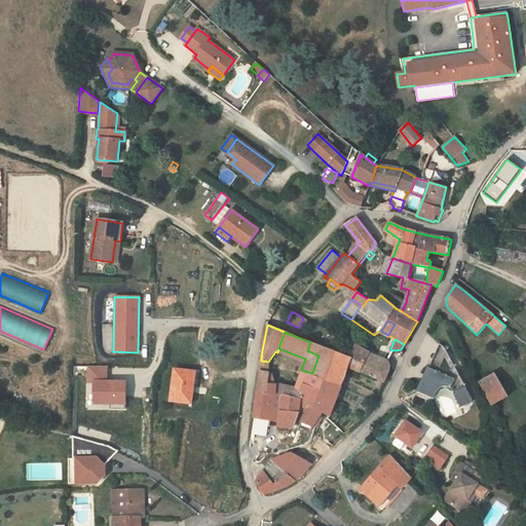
[(350,357),(310,342),(307,350),(318,355),(312,373),(301,370),(301,371),(306,373),(302,384),(304,384),(302,389),(267,383),(269,373),(260,371),(257,393),(268,395),(279,395),(308,406),(322,413),(329,416),(347,367),(351,358),(350,357)]
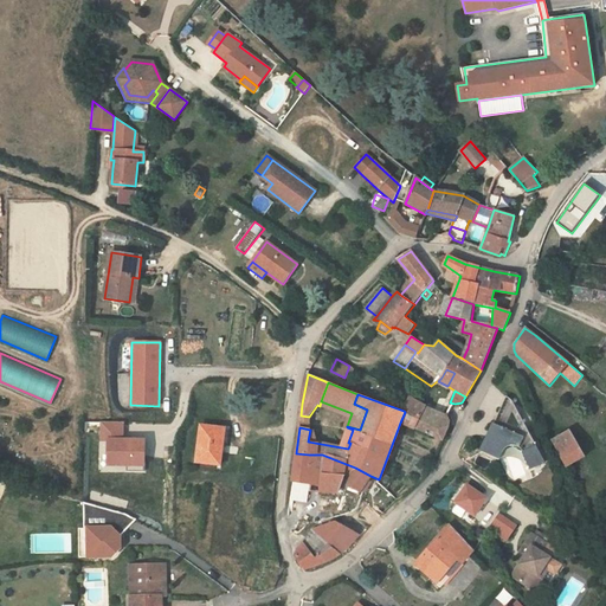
[(404,411),(405,412),(400,423),(443,440),(450,423),(450,421),(446,414),(440,414),(439,420),(423,412),(426,407),(408,397),(404,411)]
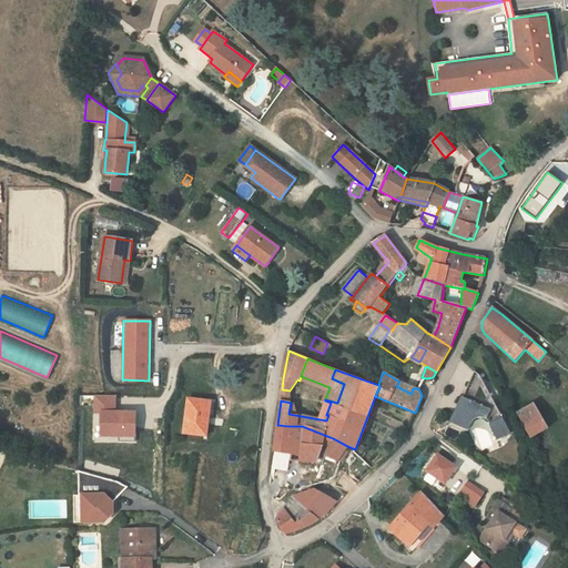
[(475,372),(469,384),(489,393),(480,376),(478,374),(475,372)]
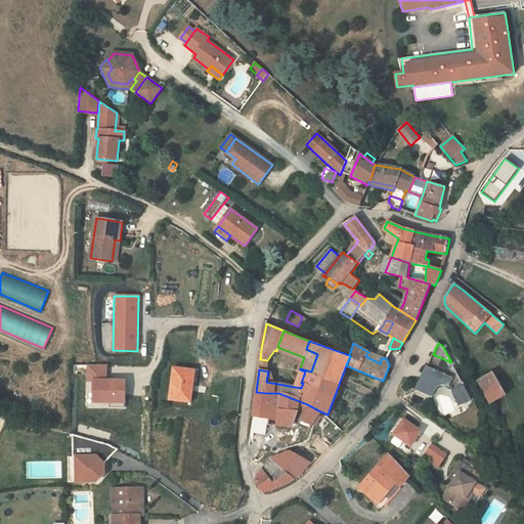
[(381,358),(368,352),(365,356),(380,363),(381,358)]
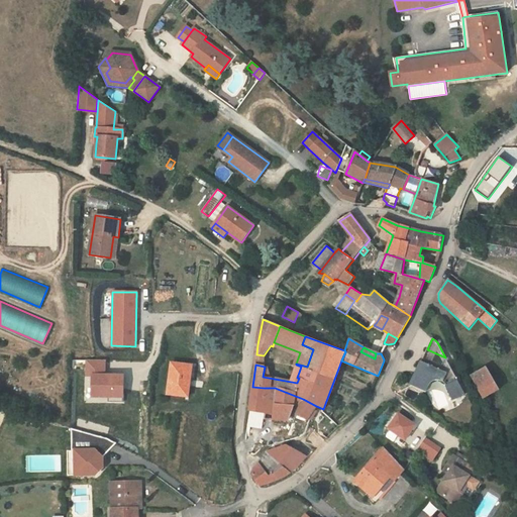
[(445,357),(427,349),(421,362),(423,363),(422,363),(421,363),(420,364),(420,365),(419,366),(419,367),(419,368),(420,369),(420,370),(421,371),(420,374),(416,372),(411,385),(426,392),(429,385),(430,383),(431,383),(433,381),(434,381),(436,380),(438,380),(440,381),(442,381),(444,383),(445,384),(446,386),(451,400),(466,395),(445,357)]
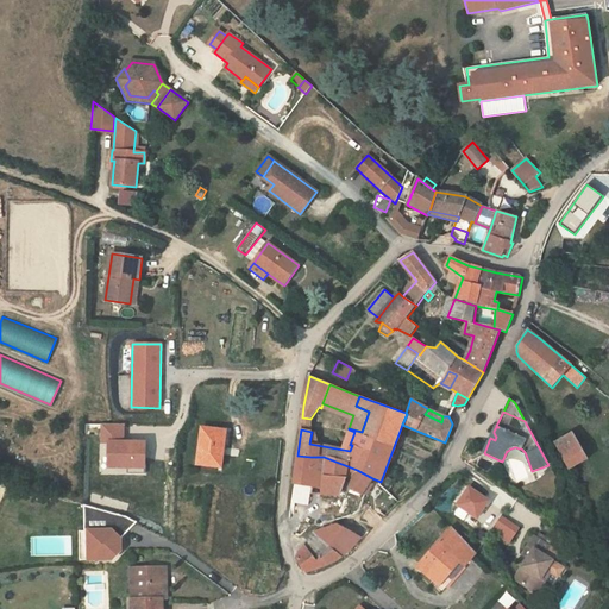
[(312,432),(311,419),(302,418),(301,424),(301,429),(312,432)]
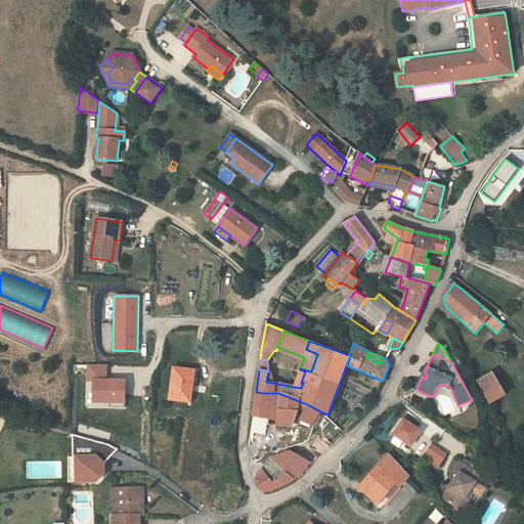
[(125,381),(105,381),(105,365),(88,364),(87,381),(93,381),(93,400),(110,400),(110,407),(124,407),(125,381)]
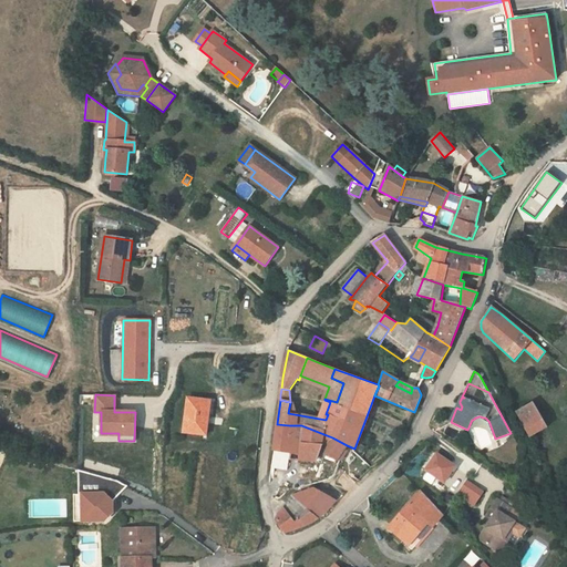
[(215,401),(188,398),(184,433),(206,435),(209,414),(214,415),(215,401)]
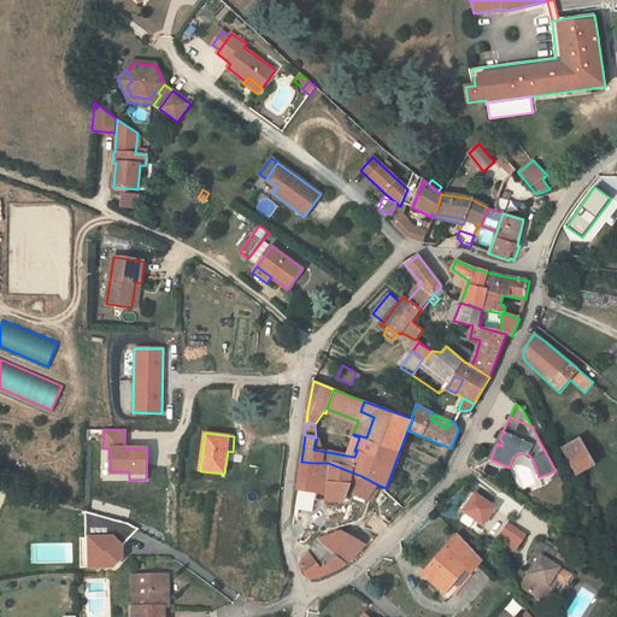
[(595,465),(581,438),(562,448),(576,476),(595,465)]
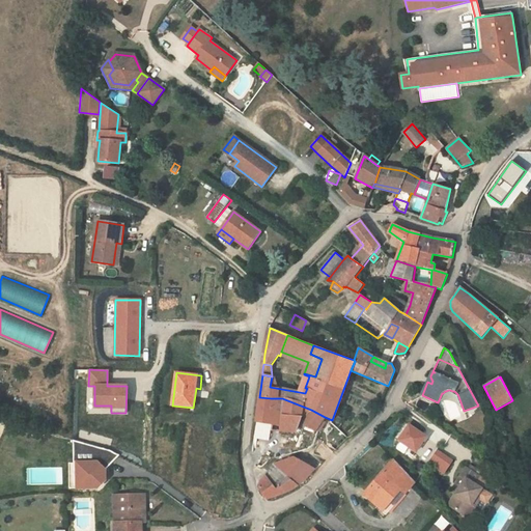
[(271,398),(259,397),(256,425),(262,427),(262,429),(272,430),(273,423),(268,423),(270,409),(271,398)]
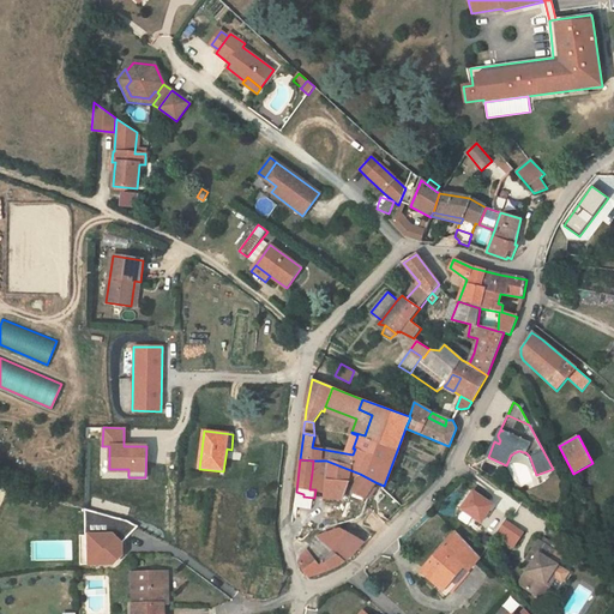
[(326,461),(313,461),(312,473),(325,475),(326,461)]
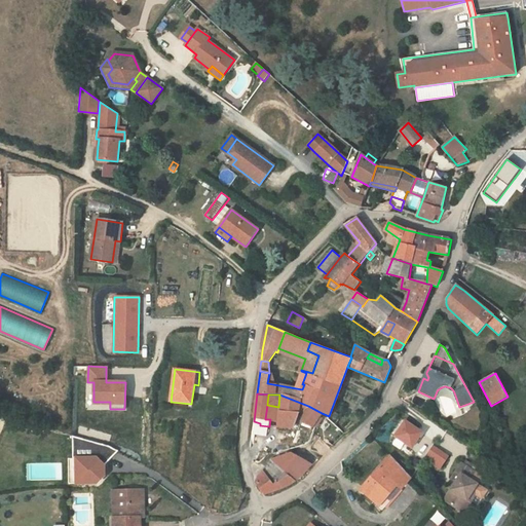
[(308,406),(279,395),(278,407),(276,427),(278,427),(279,426),(293,427),(298,414),(299,409),(305,412),(308,406)]
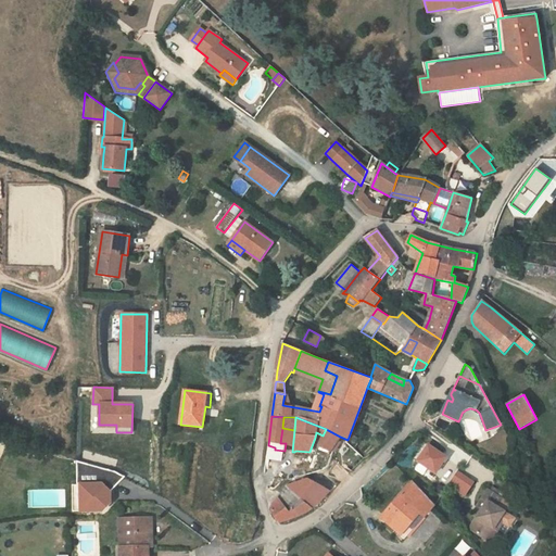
[(323,436),(318,445),(330,451),(331,450),(337,441),(340,437),(326,429),(323,436)]
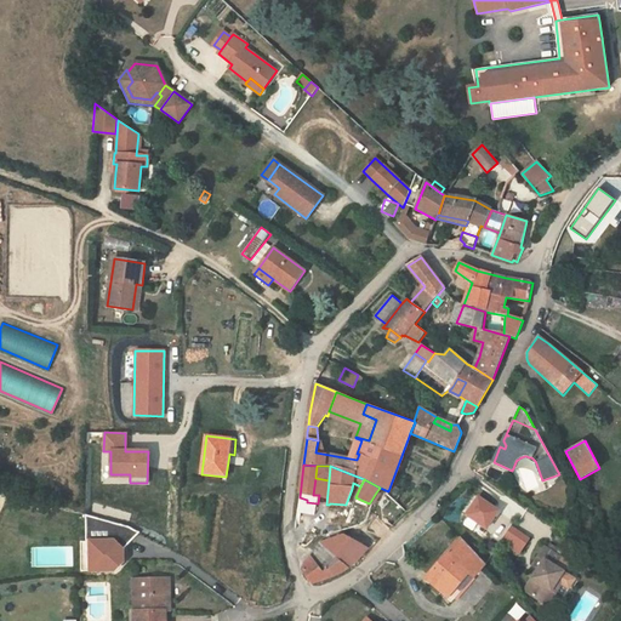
[(376,493),(370,502),(374,505),(380,495),(376,493)]
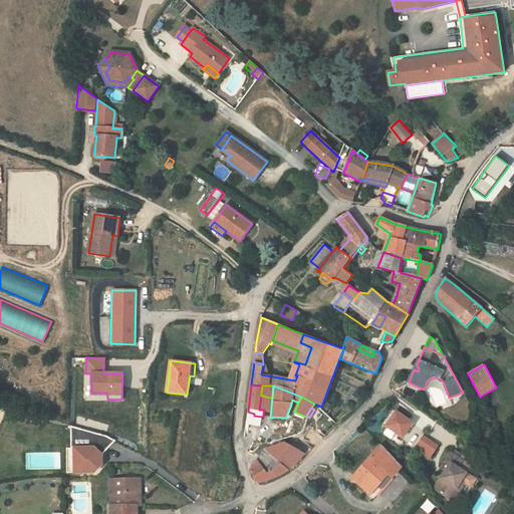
[(406,438),(416,423),(397,411),(387,426),(406,438)]
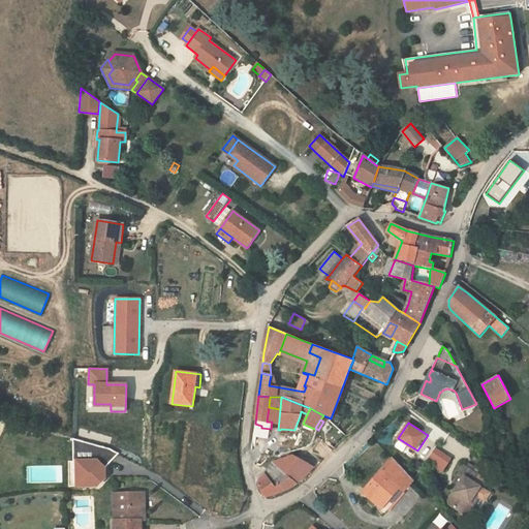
[(311,444),(314,450),(316,450),(319,450),(320,453),(327,445),(315,435),(311,444)]
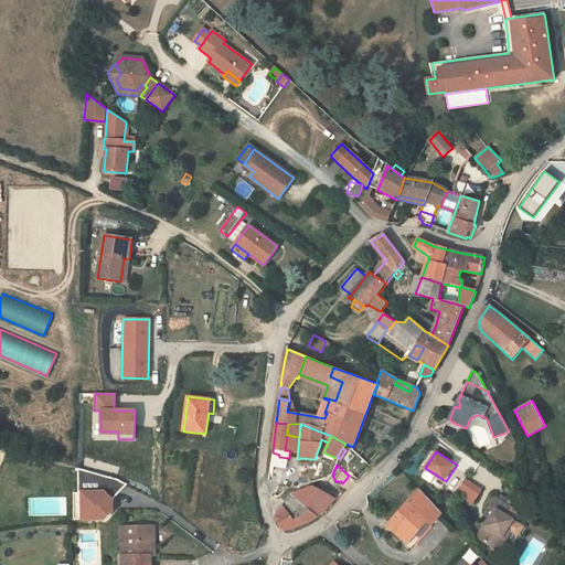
[(82,470),(82,492),(104,490),(113,500),(127,484),(117,479),(82,470)]
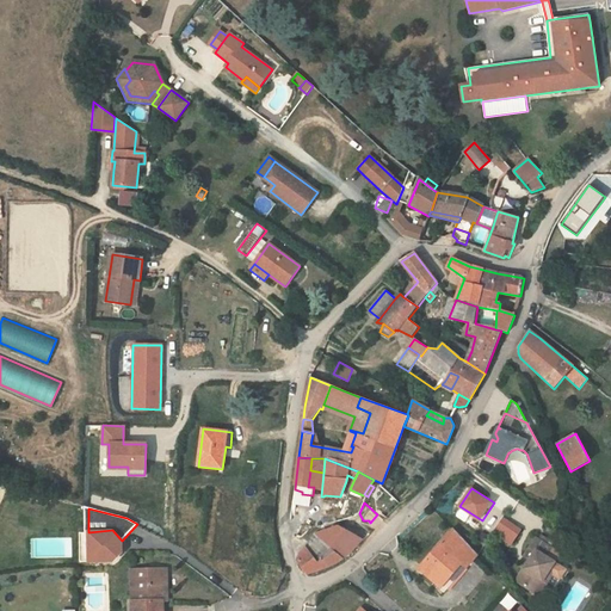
[(340,528),(339,526),(313,535),(297,561),(307,574),(335,563),(343,559),(351,550),(362,539),(363,542),(383,520),(377,514),(370,523),(369,520),(365,520),(363,520),(349,525),(346,531),(345,530),(346,528),(344,526),(341,526),(340,528)]
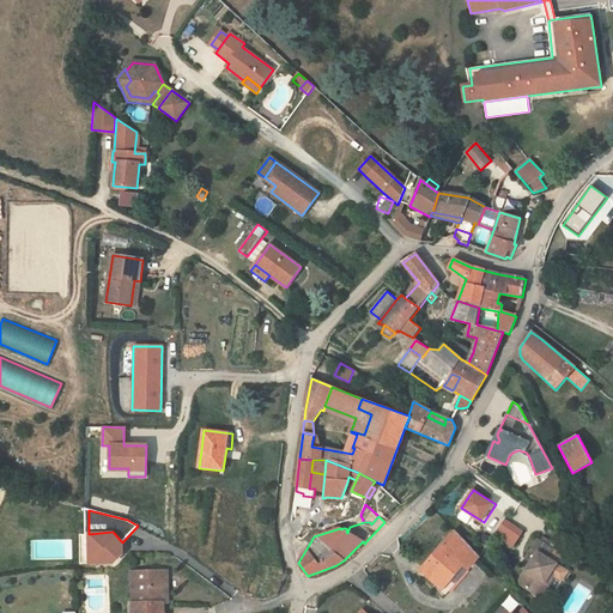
[(113,532),(89,534),(90,564),(114,564),(122,554),(122,542),(113,532)]
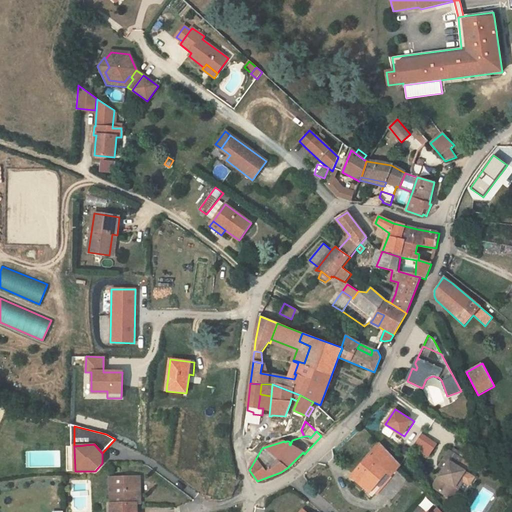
[(374,494),(399,466),(379,444),(352,475),(374,494)]
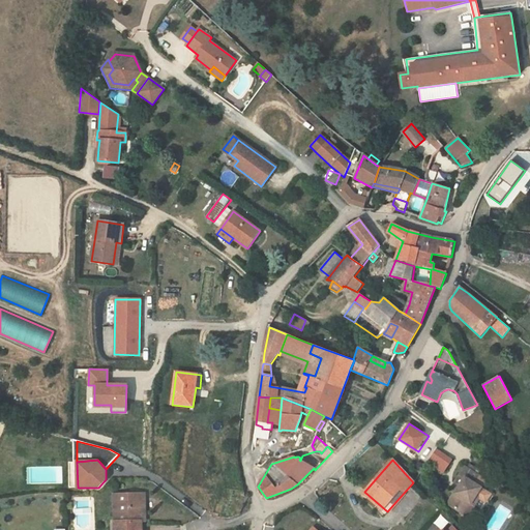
[(78,488),(77,462),(68,462),(69,488),(78,488)]
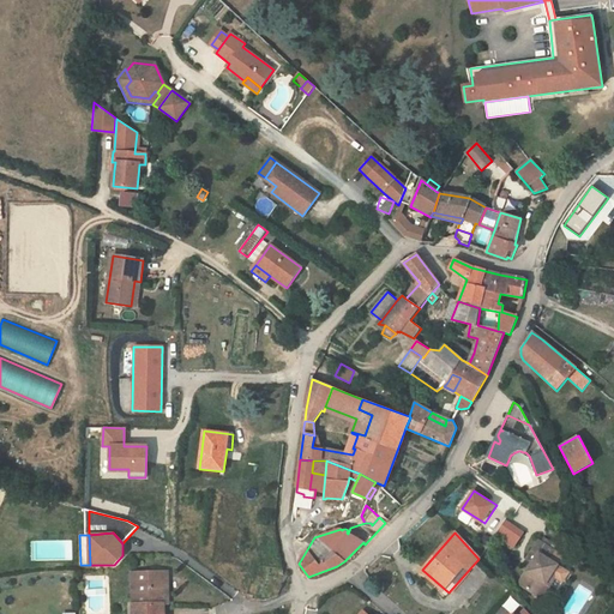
[(537,596),(552,575),(555,577),(561,567),(548,559),(553,551),(539,541),(528,559),(531,560),(534,563),(527,573),(521,581),(522,585),(537,596)]
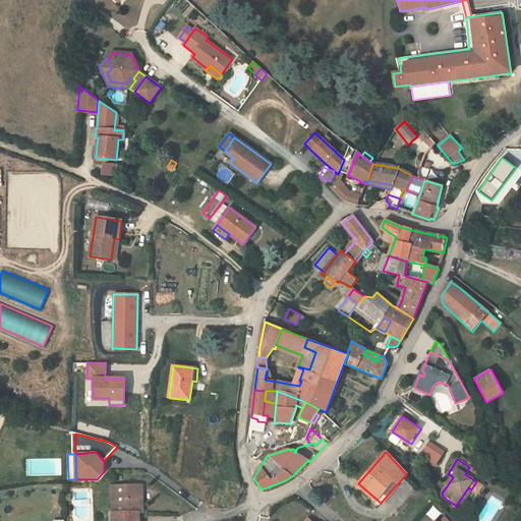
[(481,474),(469,467),(465,474),(476,481),(481,474)]
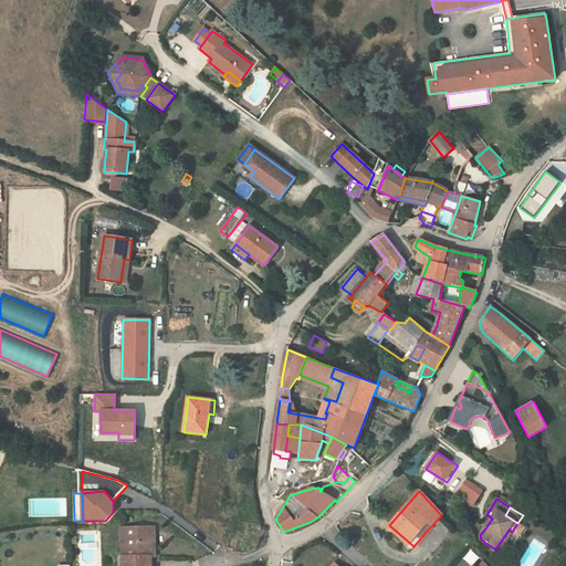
[(524,527),(517,523),(512,532),(519,535),(524,527)]
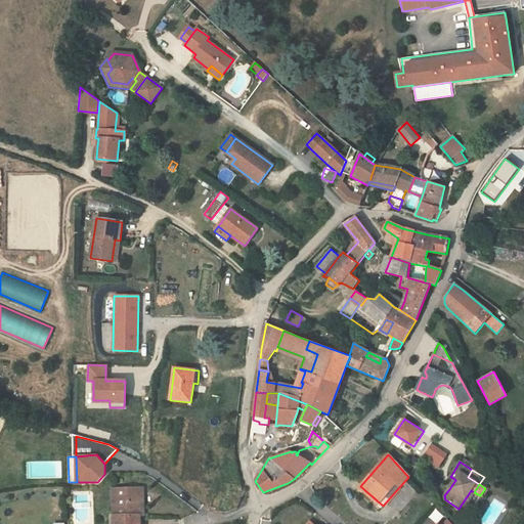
[(140,516),(139,510),(143,509),(142,488),(120,489),(120,516),(140,516)]
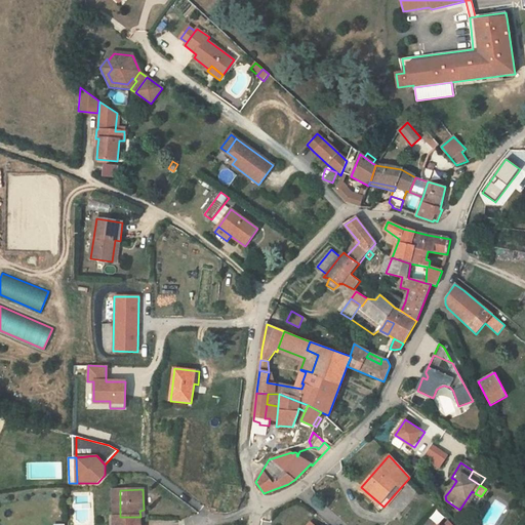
[(463,512),(475,493),(472,491),(459,510),(463,512)]
